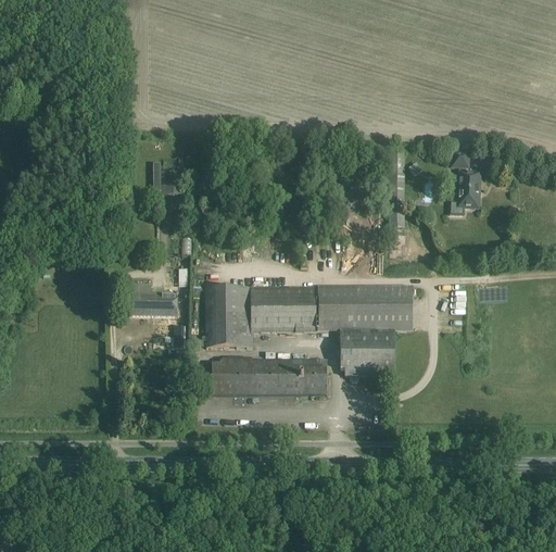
[(389,148),(389,226),(404,225),(403,148),(389,148)]
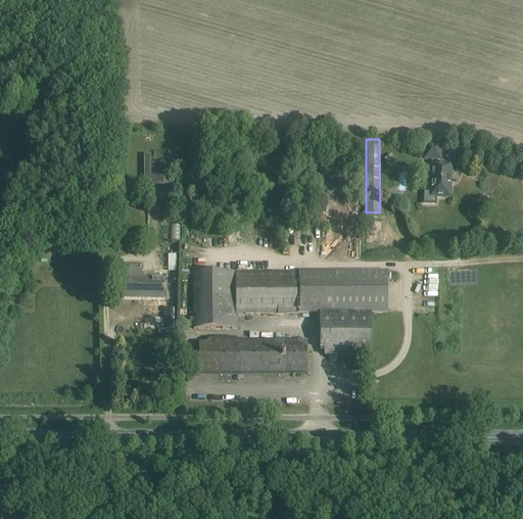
[(449,194),(452,160),(439,160),(440,142),(425,142),(424,155),(431,155),(430,188),(423,188),(423,199),(436,200),(436,193),(449,194)]
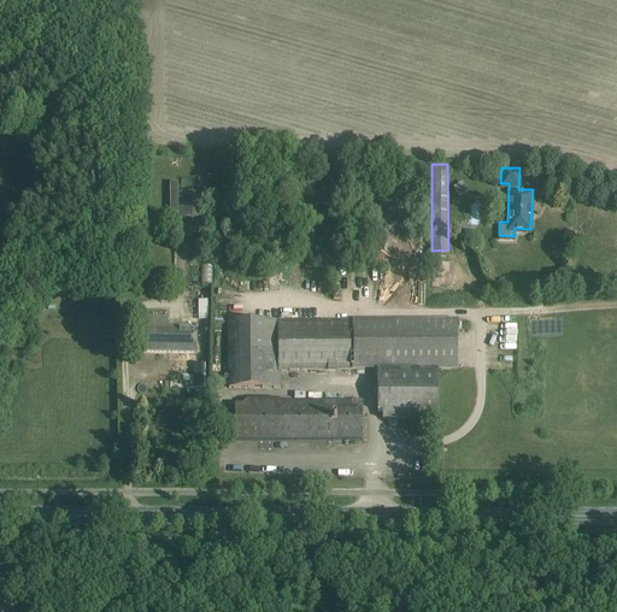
[(463,180),(456,184),(460,192),(468,187),(463,180)]
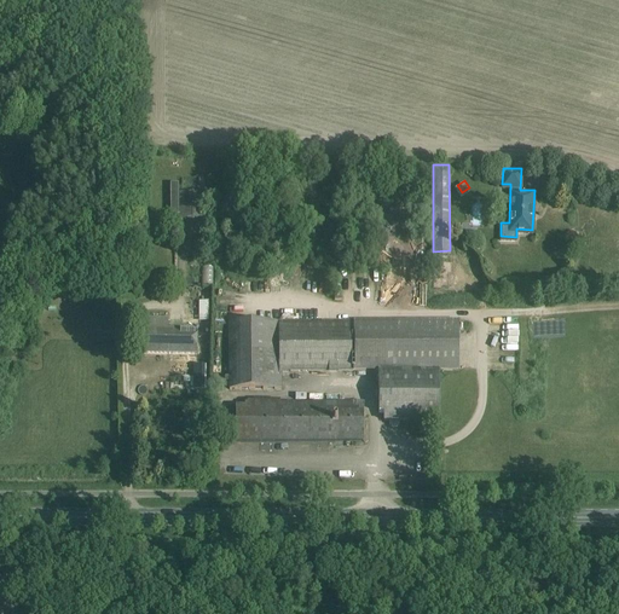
[(204,189),(179,189),(180,214),(206,214),(204,189)]
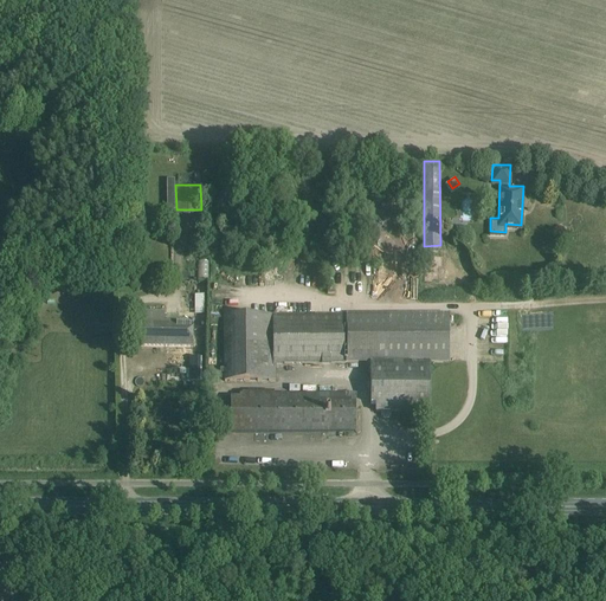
[(425,277),(432,277),(432,262),(443,262),(443,252),(425,252),(425,277)]
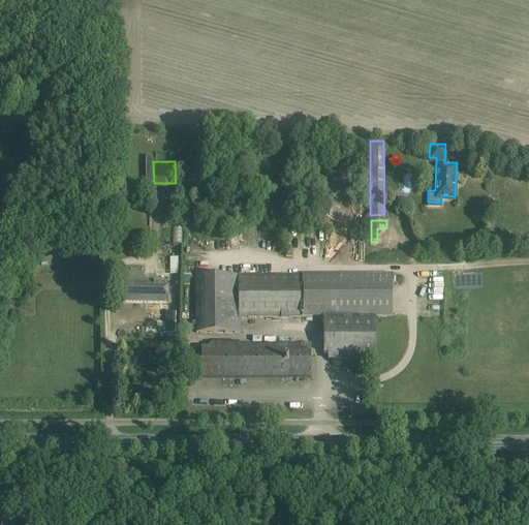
[(174,224),(174,240),(182,240),(183,224),(174,224)]
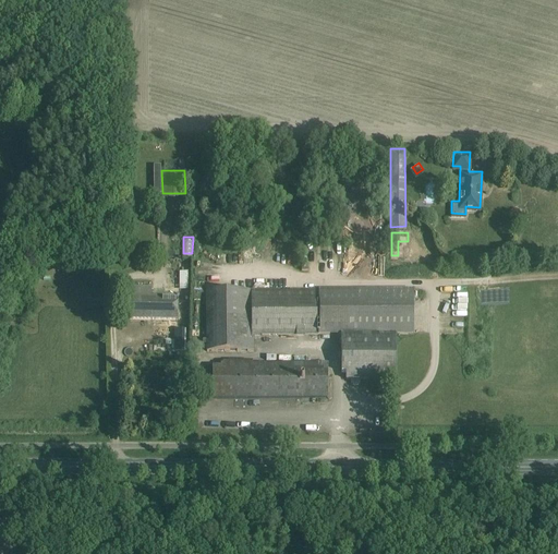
[(176,315),(177,294),(170,294),(165,294),(165,292),(153,292),(153,286),(153,285),(125,284),(125,303),(125,314),(176,315)]
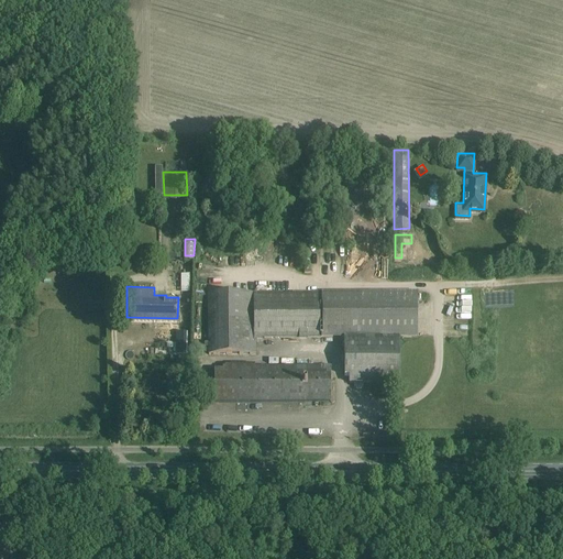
[(398,333),(417,332),(416,288),(208,289),(209,350),(255,350),(255,337),(255,335),(344,333),(398,333)]
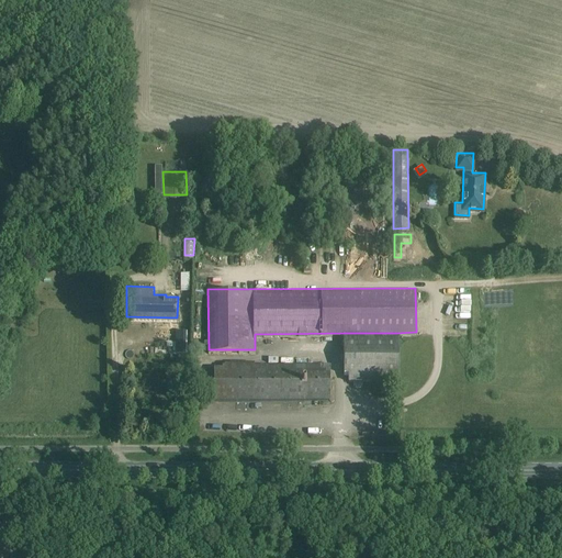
[(397,333),(344,333),(344,371),(348,371),(348,378),(353,378),(353,381),(362,381),(362,378),(398,378),(397,333)]
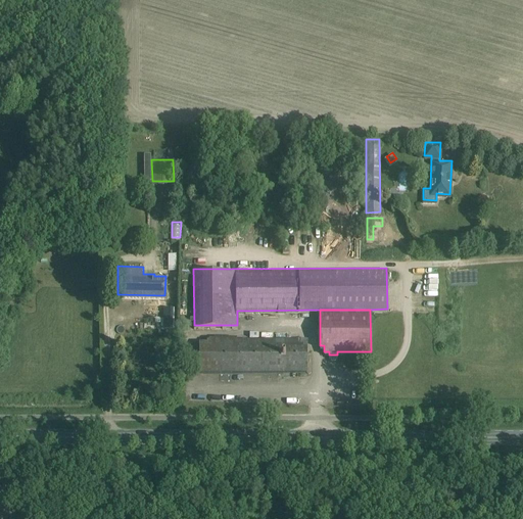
[(199,370),(306,369),(306,338),(237,338),(237,340),(198,341),(199,370)]
